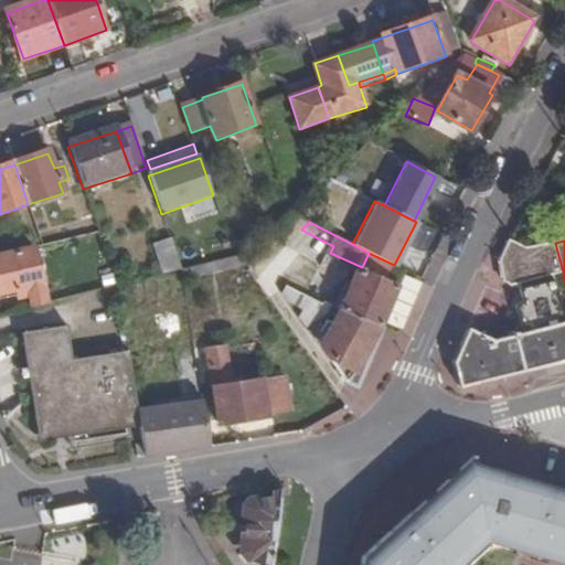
[(170,242),(155,247),(163,277),(182,272),(170,242)]
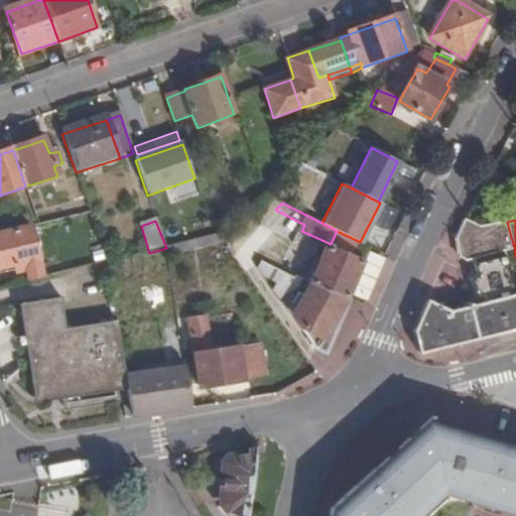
[(483,227),(464,225),(455,243),(466,258),(468,254),(477,252),(483,251),(487,260),(480,262),(482,272),(477,274),(478,280),(472,281),(472,285),(468,286),(473,306),(454,310),(432,301),(418,333),(423,352),(466,340),(468,339),(515,328),(515,290),(514,291),(504,251),(514,248),(507,222),(483,227)]
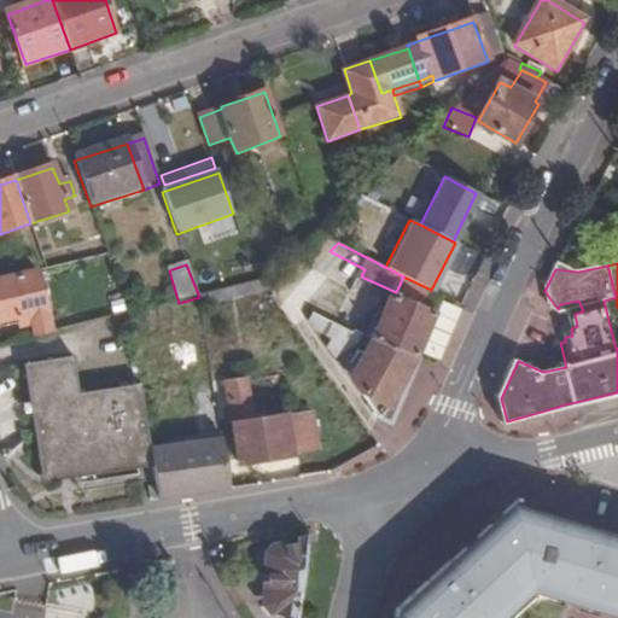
[(34,273),(0,280),(0,321),(0,324),(18,320),(21,328),(33,327),(38,337),(52,334),(34,273)]
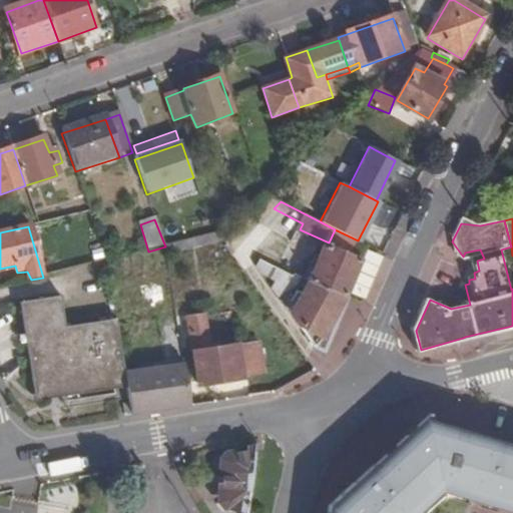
[(358,240),(335,229),(329,242),(319,264),(316,270),(309,266),(306,264),(301,273),(313,279),(345,296),(366,245),(358,240)]
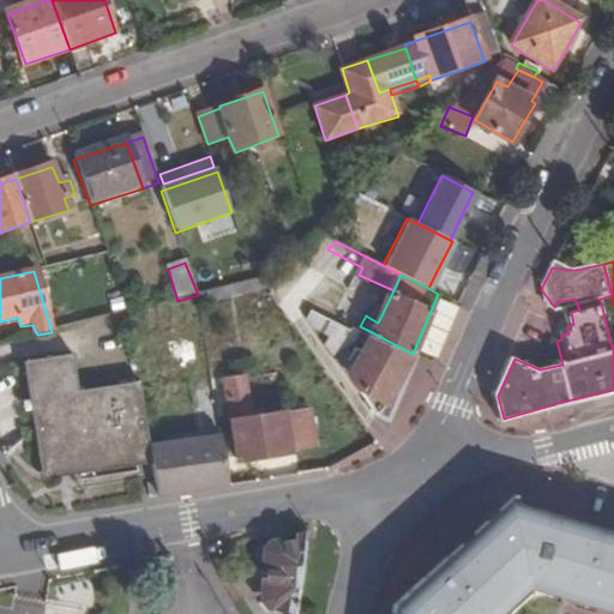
[(234,295),(232,287),(220,290),(221,300),(234,295)]
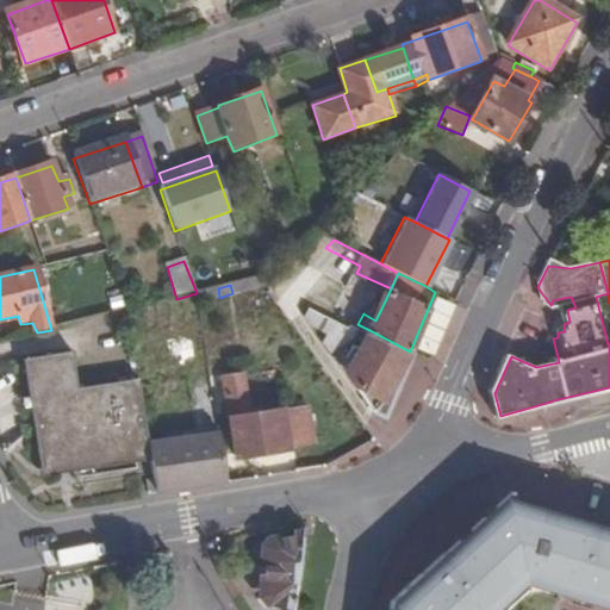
[(318,292),(312,303),(328,309),(332,299),(318,292)]
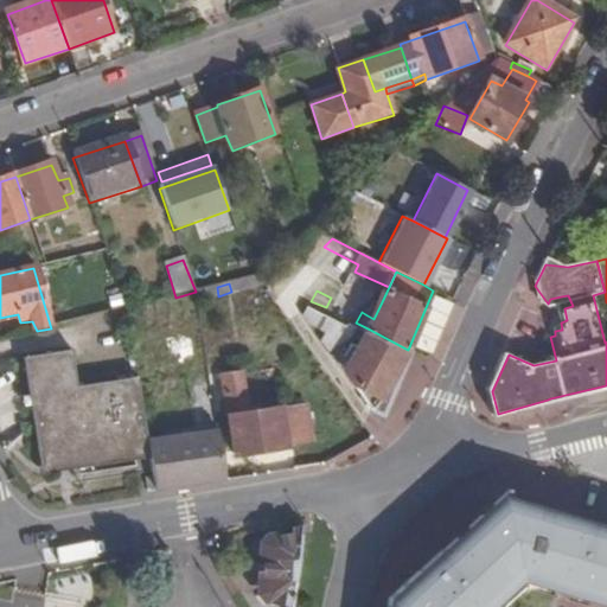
[(292,293),(288,301),(345,326),(349,319),(356,305),(332,294),(331,298),(326,307),(311,301),(310,299),(308,300),(292,293)]
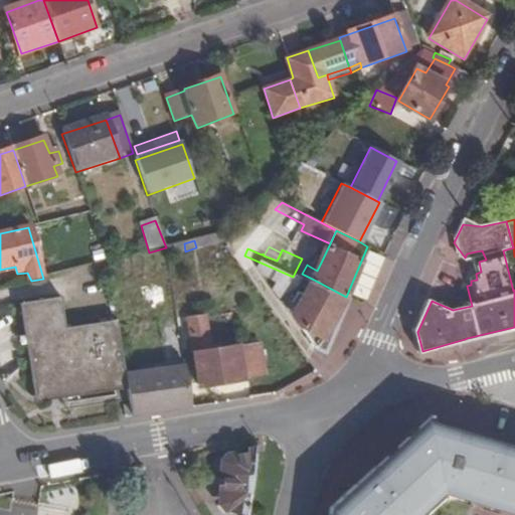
[(482,250),(476,251),(479,262),(486,260),(482,250)]
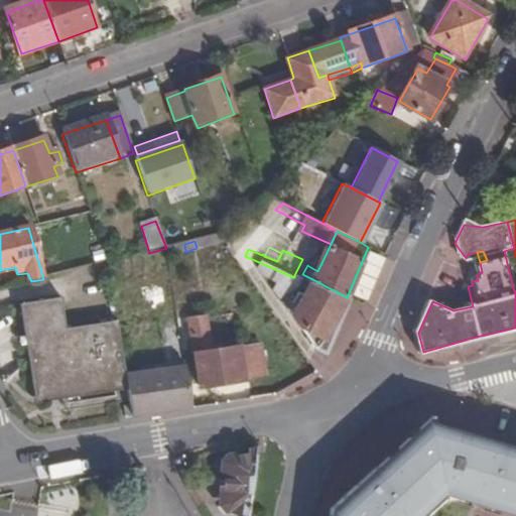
[(312,283),(314,280),(302,274),(296,271),(293,277),(245,256),(244,257),(252,260),(298,284),(308,289),(312,283)]
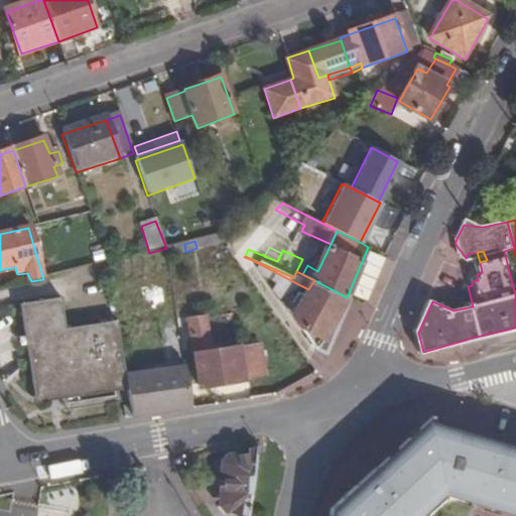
[(298,284),(252,260),(264,271),(281,281),(274,287),(283,297),(298,284)]
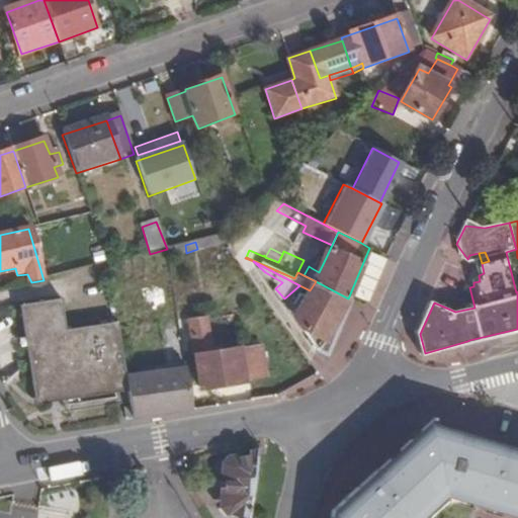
[(315,262),(312,268),(319,272),(322,266),(315,262)]
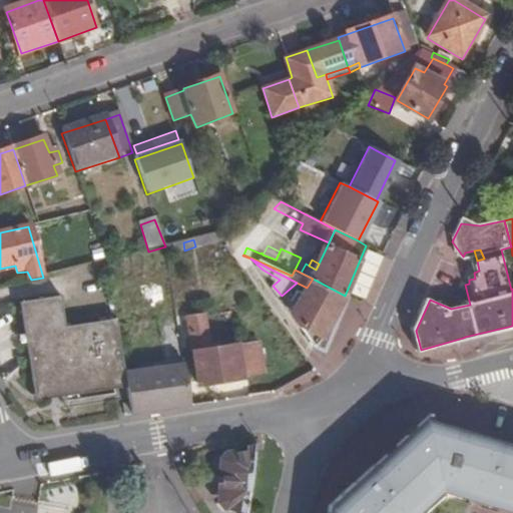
[(345,296),(313,279),(311,282),(317,285),(314,291),(342,305),(345,296)]
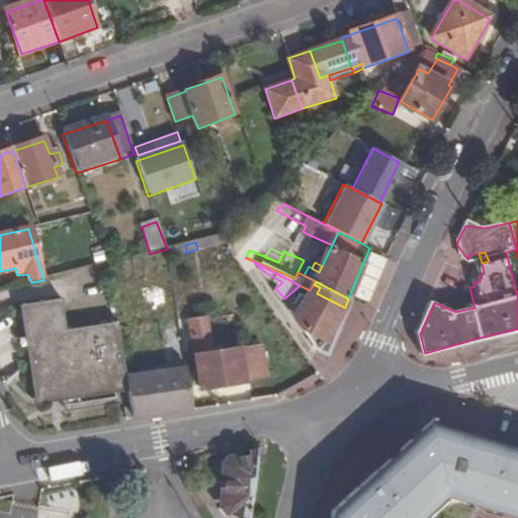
[(320,287),(314,284),(310,290),(317,293),(320,287)]
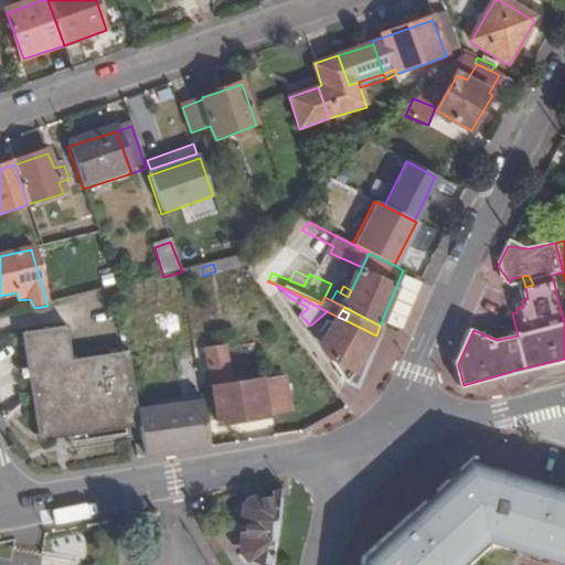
[(345,320),(338,317),(321,344),(342,382),(354,386),(363,364),(376,336),(345,320)]
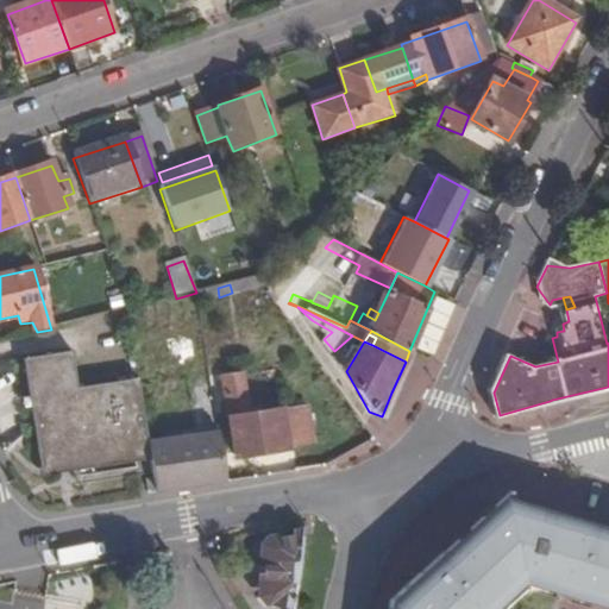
[(70,352),(60,353),(79,472),(150,462),(148,449),(138,380),(76,389),(70,352)]
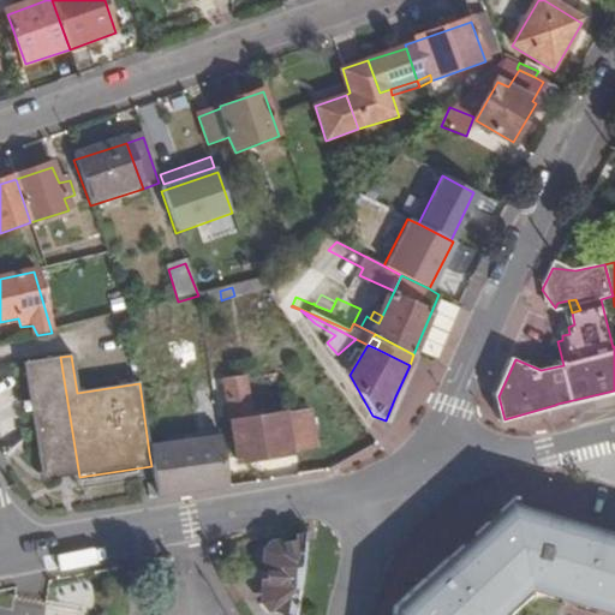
[(60,357),(25,363),(33,413),(41,471),(64,469),(69,469),(70,477),(79,477),(60,357)]
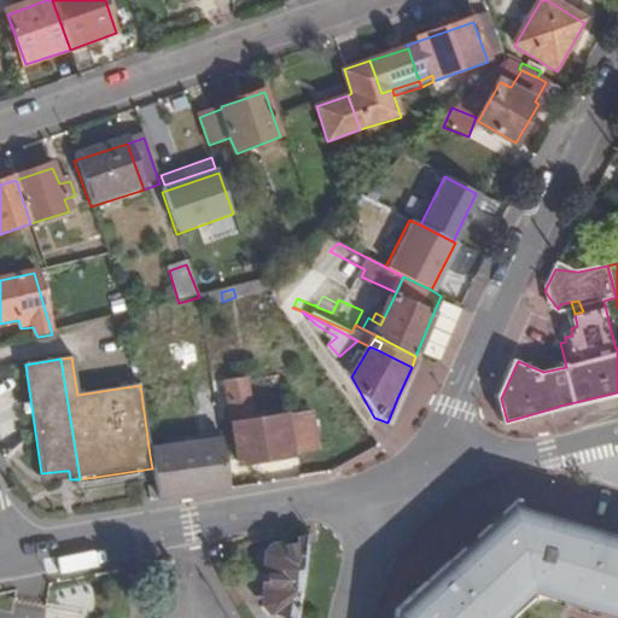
[(245,379),(225,382),(238,464),(275,459),(289,456),(284,418),(254,420),(245,379)]
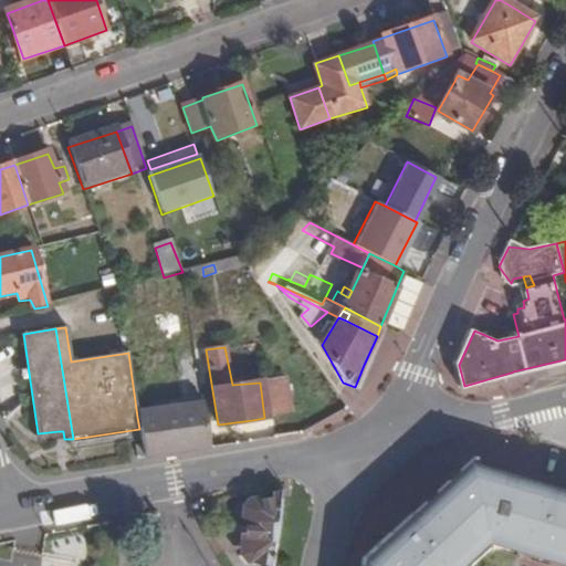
[(286,379),(260,383),(264,418),(292,415),(286,379)]
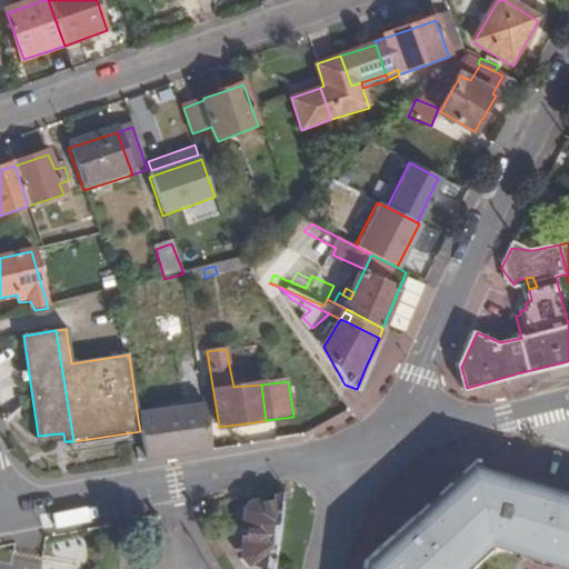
[(203,409),(138,419),(140,431),(142,448),(143,457),(145,461),(210,450),(203,409)]
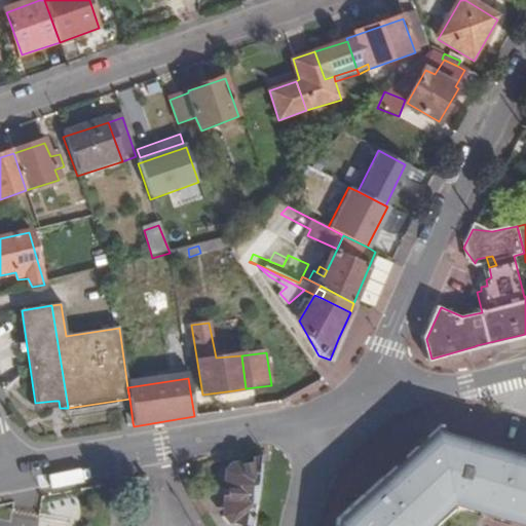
[(54,401),(35,403),(36,407),(37,412),(55,409),(60,408),(59,401),(54,401)]
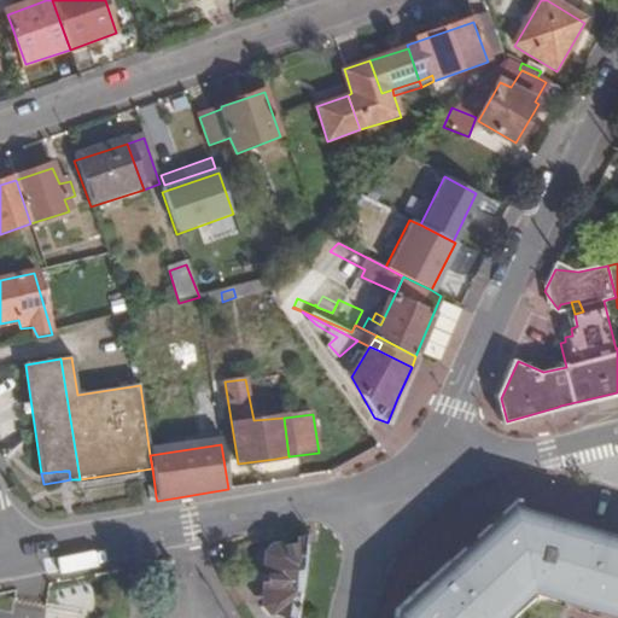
[(617,538),(508,506),(435,573),(424,583),(425,592),(421,595),(419,599),(413,593),(396,610),(395,617),(512,617),(538,594),(617,617),(617,538)]
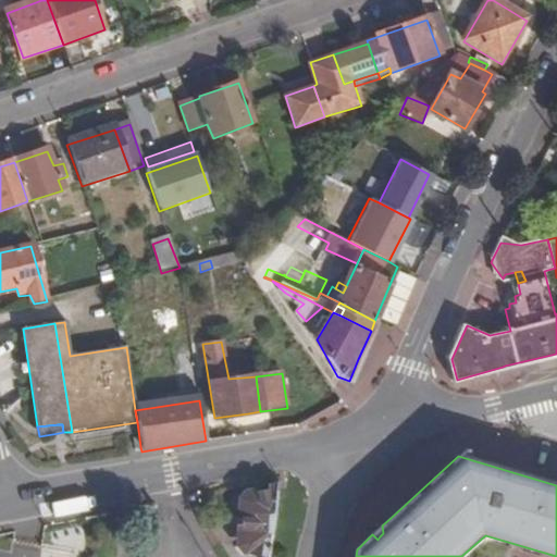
[(236,523),(233,544),(265,548),(270,517),(274,485),(239,492),(236,523)]
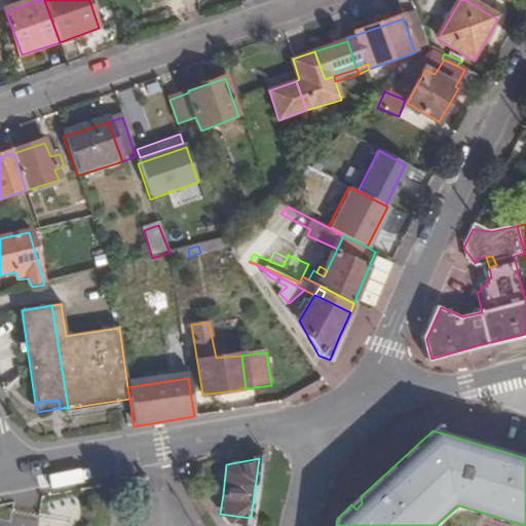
[(361,496),(351,504),(357,510),(359,506),(362,503),(361,496)]
